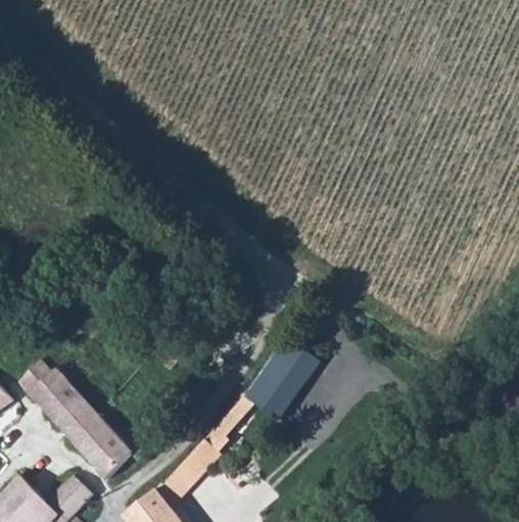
[(285,342),(234,409),(244,415),(254,404),(277,421),(317,364),(285,342)]
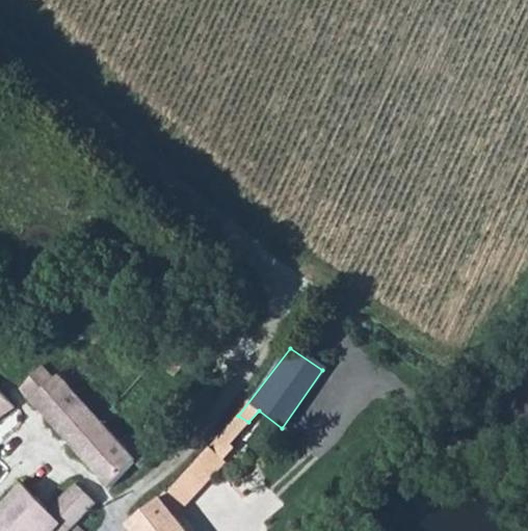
[(18,388),(49,423),(107,487),(131,466),(137,471),(149,461),(136,447),(128,453),(57,376),(52,380),(40,367),(18,388)]
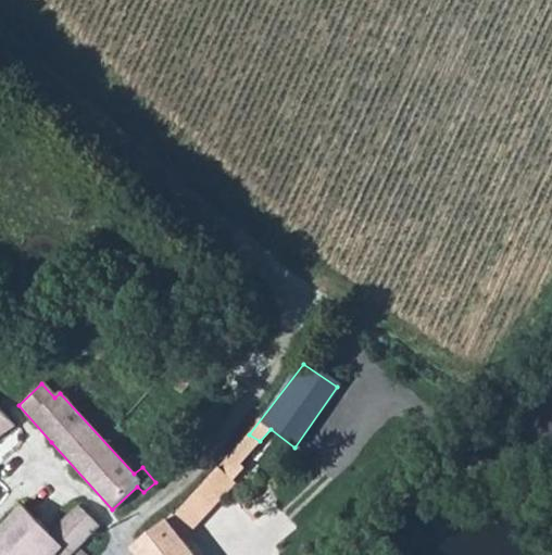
[(0,437),(12,428),(0,413),(0,437)]
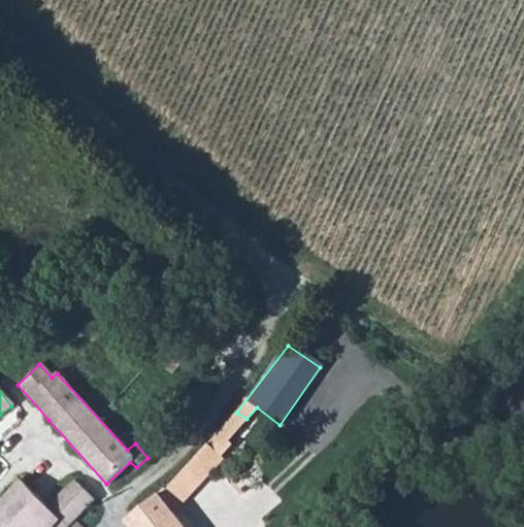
[(123,521),(127,526),(177,526),(168,517),(220,462),(217,458),(227,447),(214,434),(170,480),(123,521)]
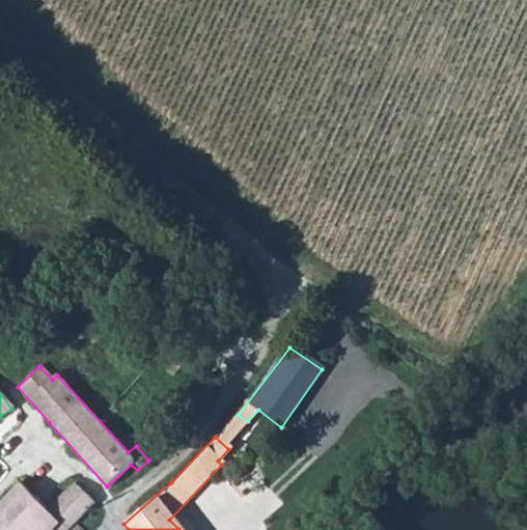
[(55,529),(63,523),(64,529),(71,523),(91,502),(74,480),(48,507),(21,480),(0,502),(0,529),(55,529)]
